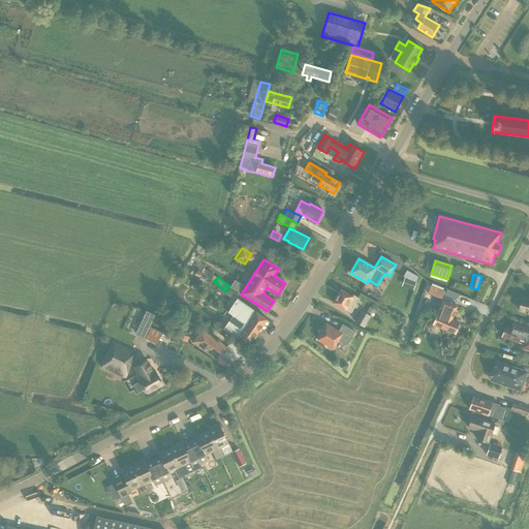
[(401,284),(413,289),(415,282),(403,277),(401,284)]
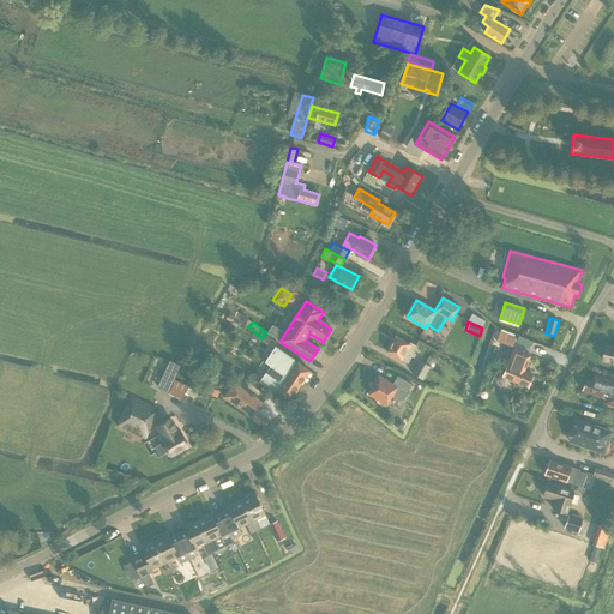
[(497,341),(512,348),(516,338),(500,331),(497,341)]
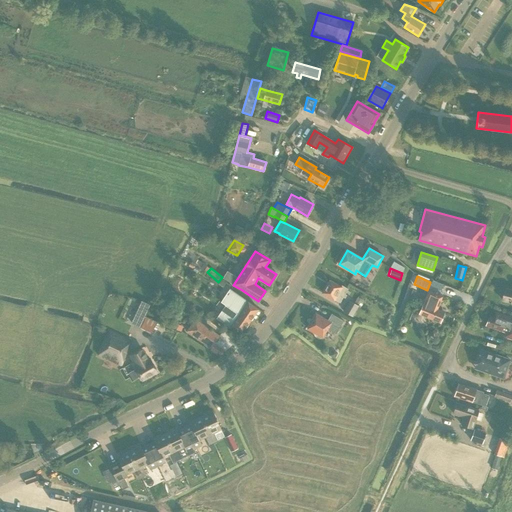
[(340,287),(329,281),(322,293),(334,300),(334,299),(340,302),(348,289),(342,285),(340,287)]
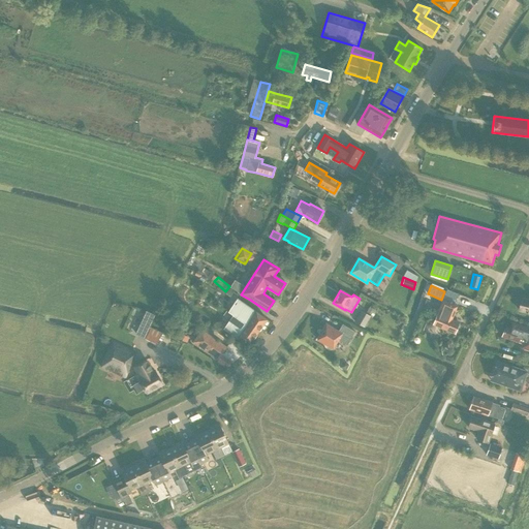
[(249,345),(268,319),(256,312),(256,311),(238,299),(228,311),(234,315),(226,324),(231,328),(228,332),(238,339),(239,338),(249,345)]
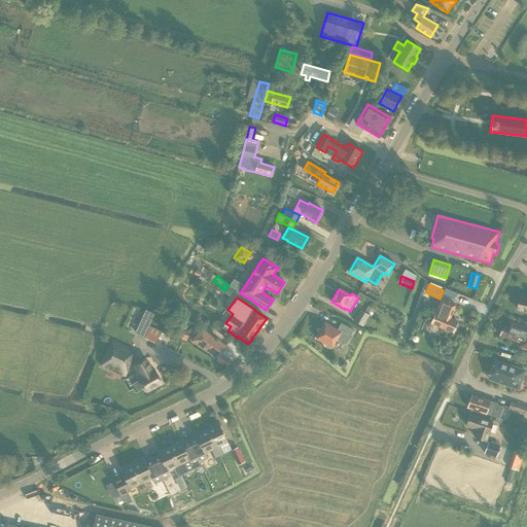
[(526,301),(520,299),(517,309),(526,311),(526,301)]
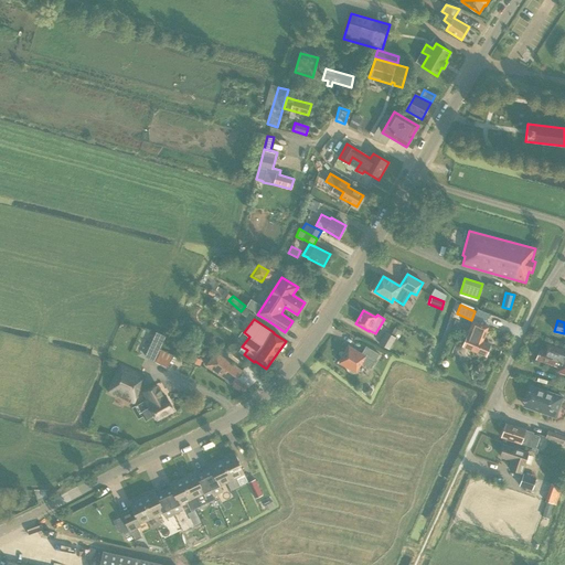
[(487,327),(472,321),(462,347),(486,356),(491,344),(481,341),(487,327)]
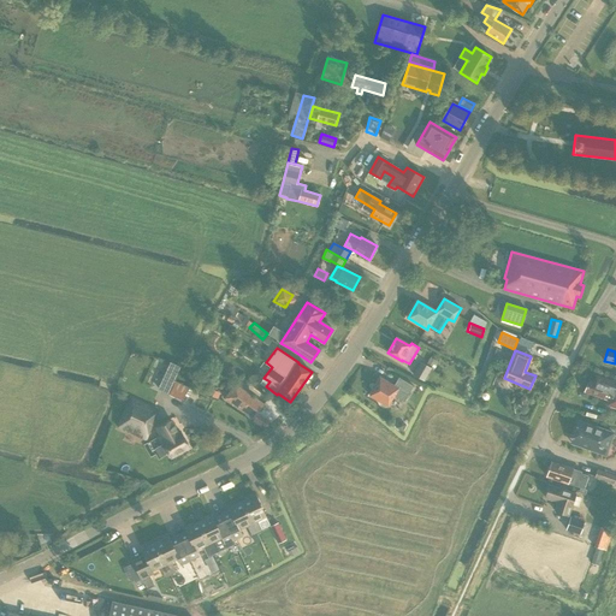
[(414,375),(425,381),(431,369),(433,371),(438,362),(430,357),(427,363),(432,366),(432,367),(420,361),(414,375)]
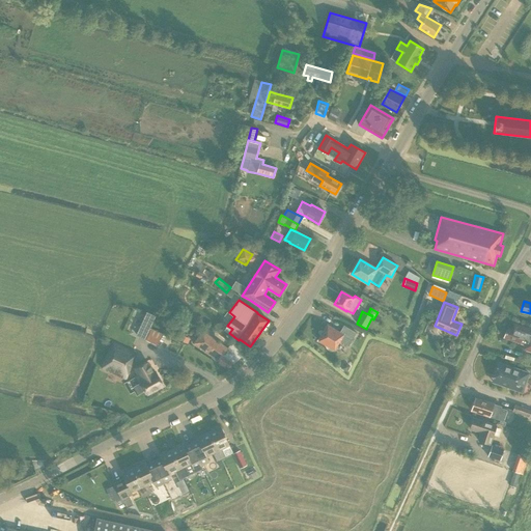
[(142,322),(136,336),(145,340),(150,329),(151,326),(142,322)]
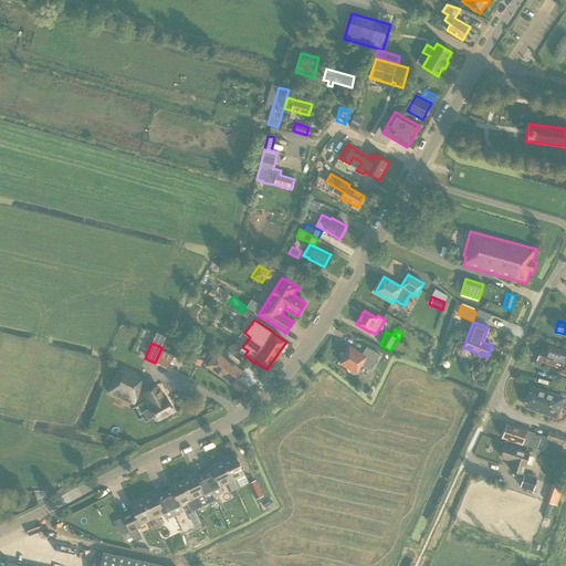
[(565,349),(547,344),(545,350),(541,348),(537,359),(558,367),(557,373),(563,374),(565,374),(565,349)]
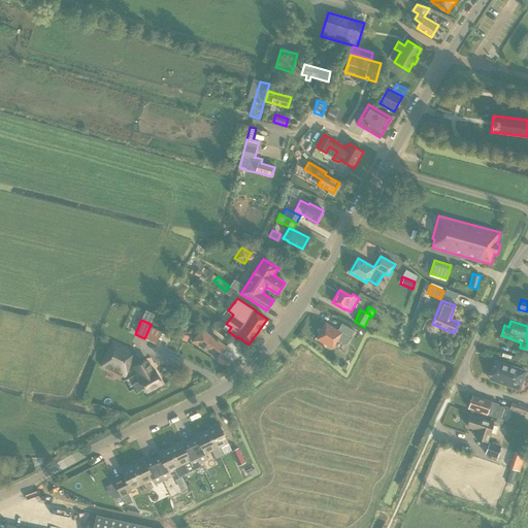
[(337,331),(326,324),(317,339),(332,349),(337,339),(347,344),(354,331),(341,324),(337,331)]
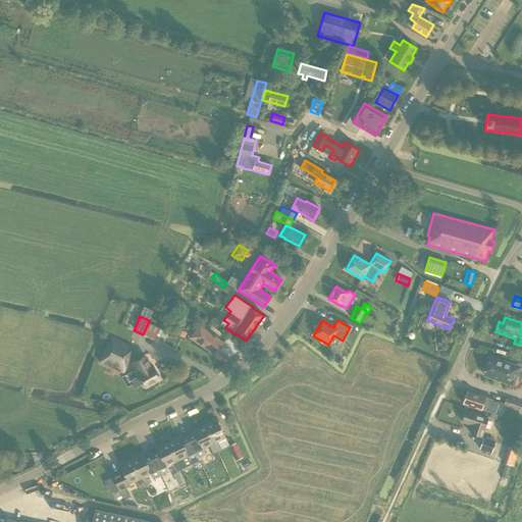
[(148,323),(143,334),(155,340),(160,328),(148,323)]
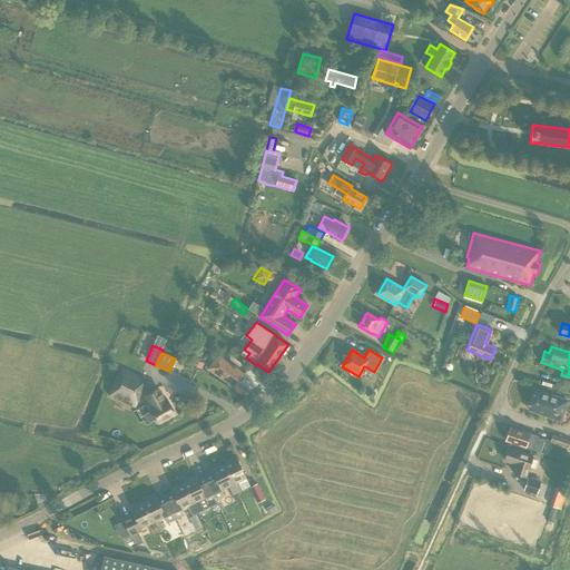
[(207,369),(235,389),(245,374),(217,354),(207,369)]
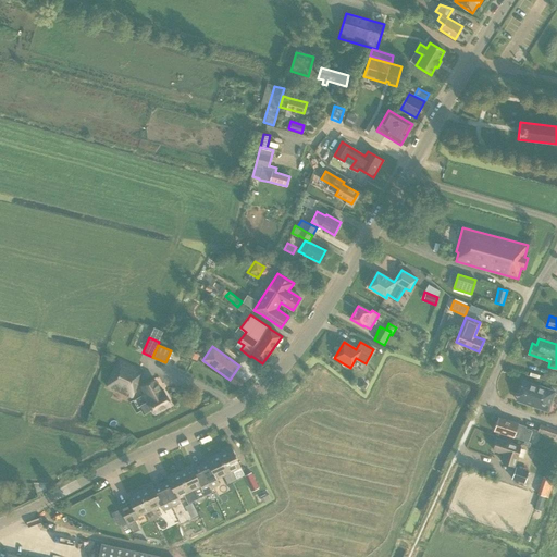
[(197,361),(199,355),(189,350),(187,357),(197,361)]
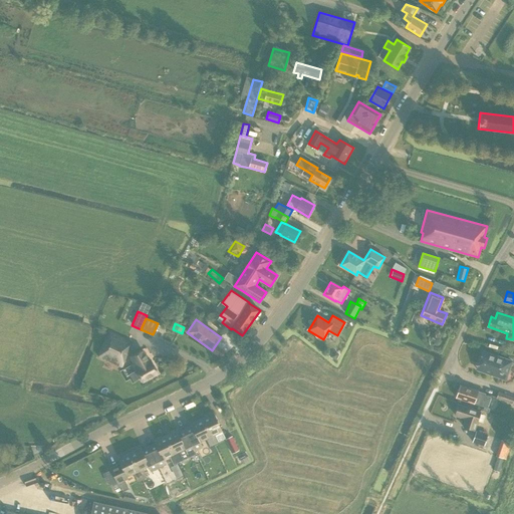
[(347,323),(342,332),(350,336),(354,328),(347,323)]
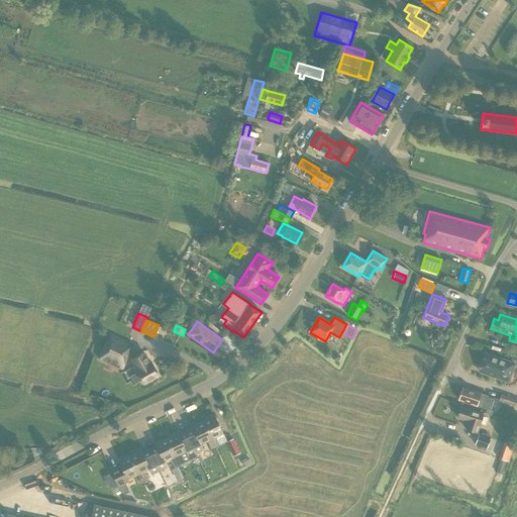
[(98,358),(122,370),(130,352),(128,351),(131,344),(109,335),(98,358)]
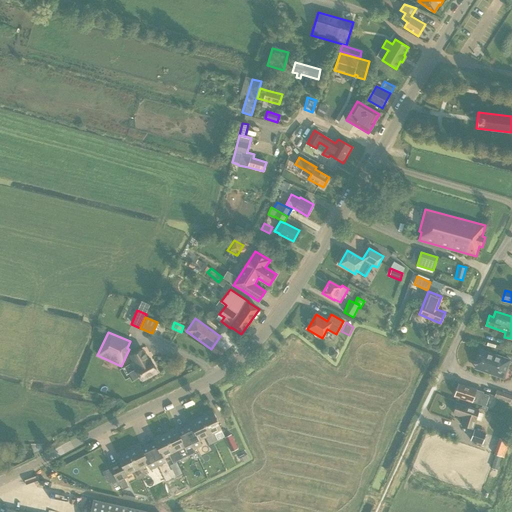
[(157,372),(150,358),(144,349),(130,356),(136,366),(135,367),(142,380),(157,372)]
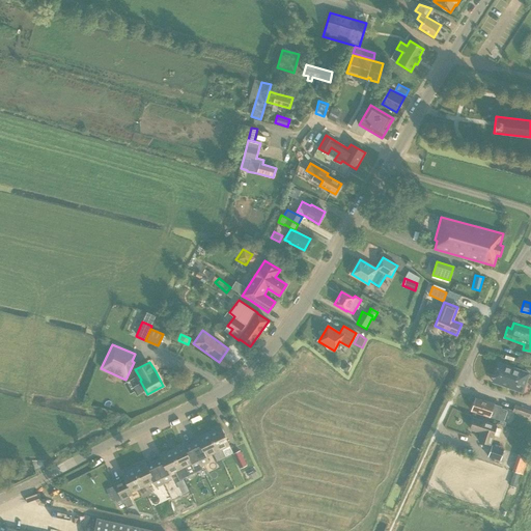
[(529,373),(498,363),(492,383),(513,390),(514,389),(522,392),(524,387),(525,387),(529,373)]
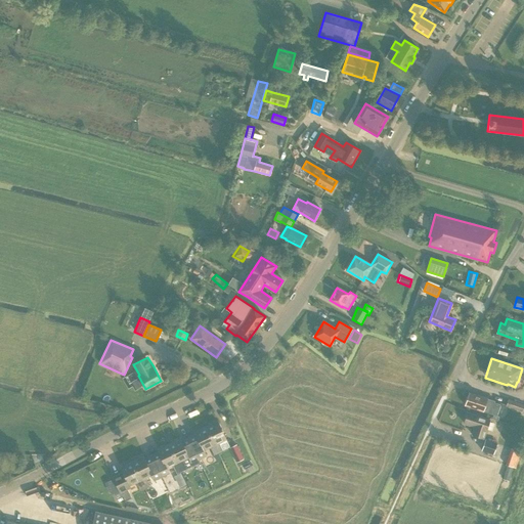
[(469,393),(465,405),(483,411),(496,416),(499,404),(494,402),(494,401),(487,398),(487,399),(469,393)]
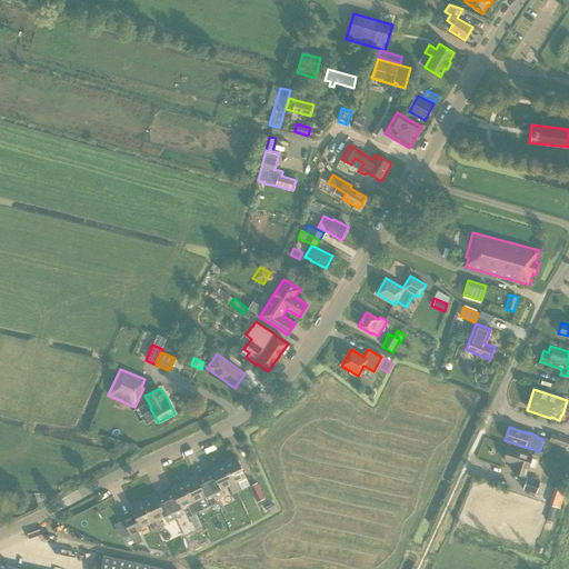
[(568,440),(550,435),(548,442),(566,449),(566,447),(568,448),(568,440)]
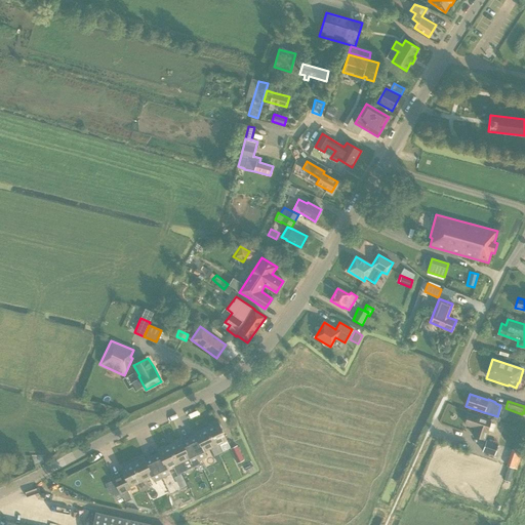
[(484,440),(490,421),(484,419),(484,418),(469,413),(465,425),(476,428),(473,436),(484,440)]
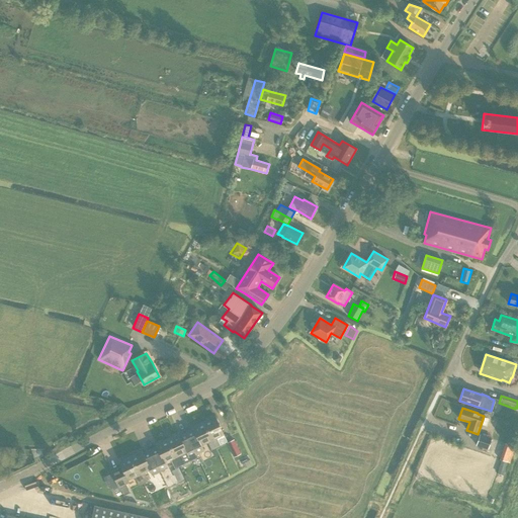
[(214,416),(203,422),(217,448),(221,446),(217,438),(224,435),(214,416)]
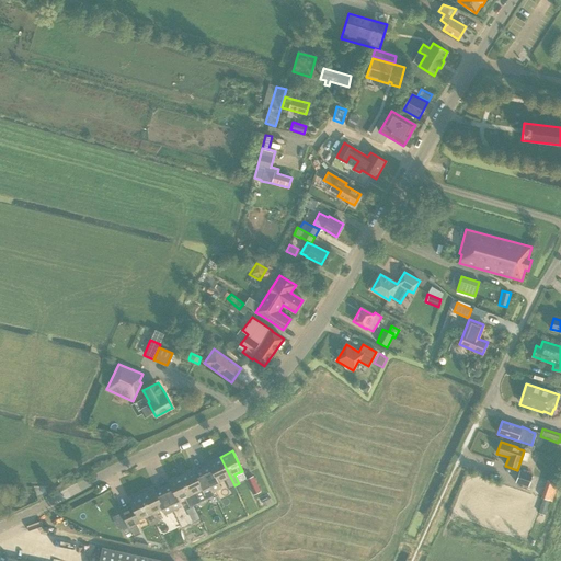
[(209,464),(201,468),(213,492),(220,489),(218,483),(225,480),(229,489),(235,485),(220,457),(208,462),(209,464)]
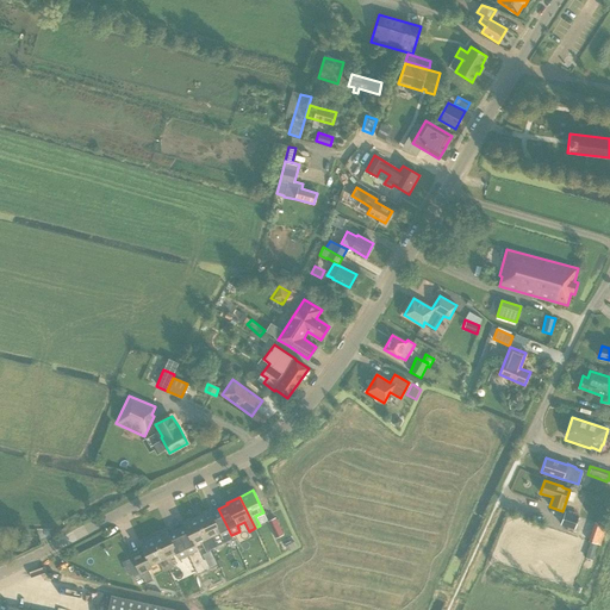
[(231,535),(218,509),(210,512),(210,511),(197,517),(211,549),(217,547),(212,537),(221,534),(223,539),(231,535)]
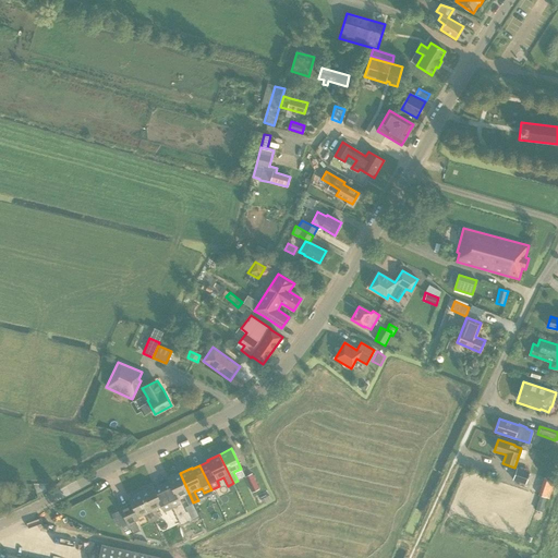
[(513,481),(525,484),(529,472),(517,468),(513,481)]
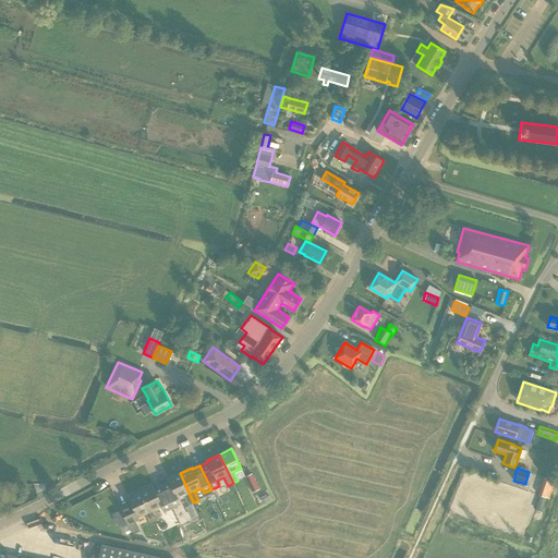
[(168,481),(161,484),(172,508),(180,505),(177,499),(184,496),(189,505),(193,502),(180,473),(167,480),(168,481)]
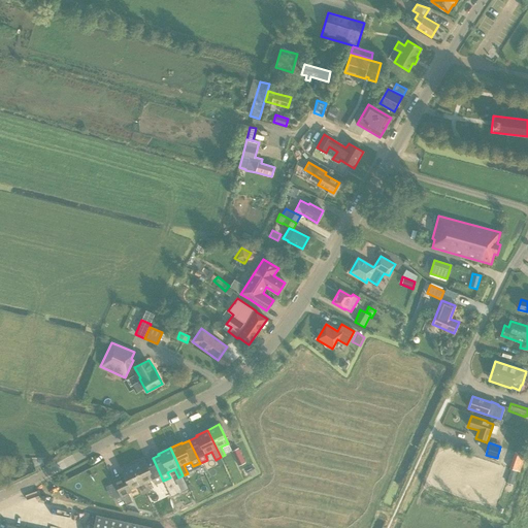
[(248,466),(239,448),(231,452),(240,470),(248,466)]
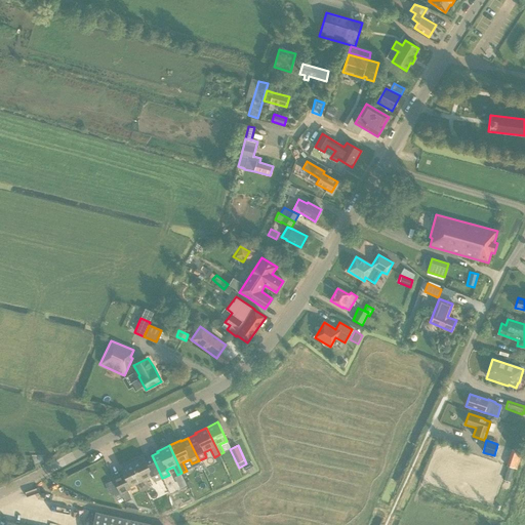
[(507,466),(516,469),(522,452),(512,449),(507,466)]
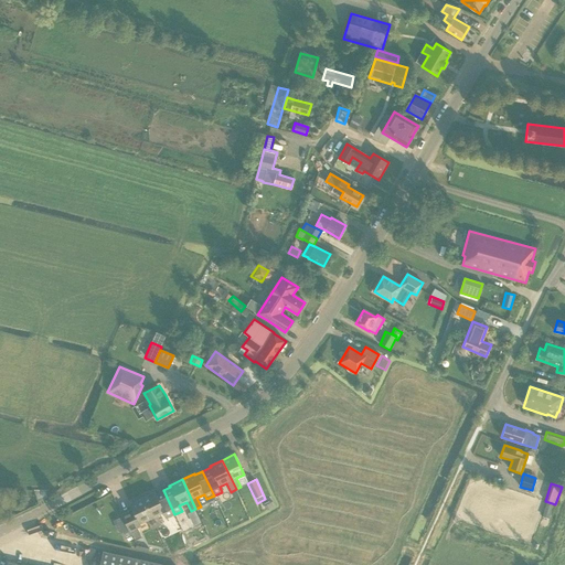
[(155,492),(142,498),(157,528),(161,525),(157,515),(164,512),(168,518),(174,514),(163,490),(156,494),(155,492)]
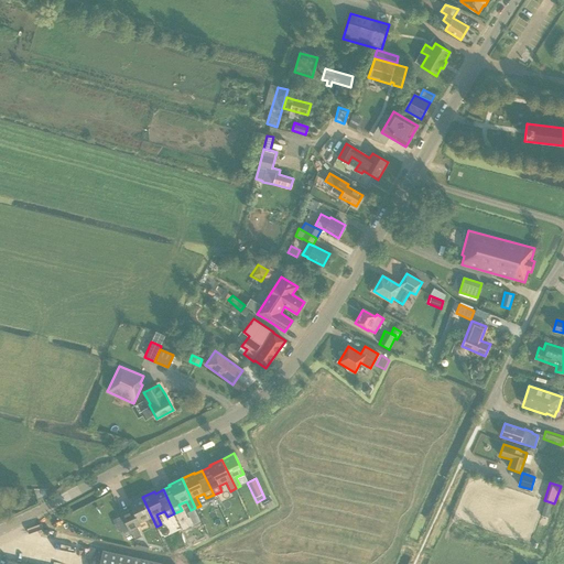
[(130,502),(132,508),(121,513),(122,516),(116,519),(122,531),(128,529),(130,531),(134,540),(142,537),(138,527),(140,525),(139,523),(147,520),(151,529),(156,527),(142,497),(130,502)]
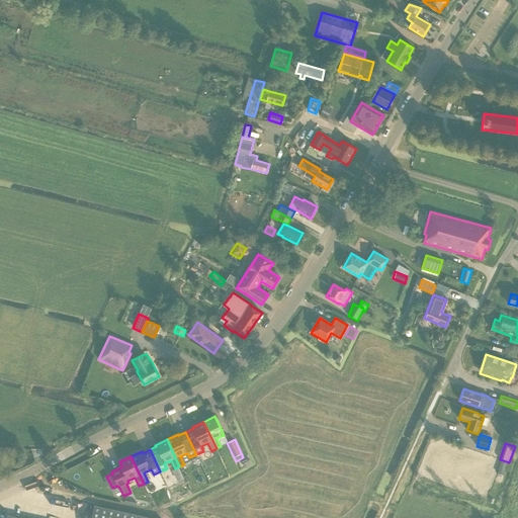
[(66,504),(67,497),(57,495),(56,502),(66,504)]
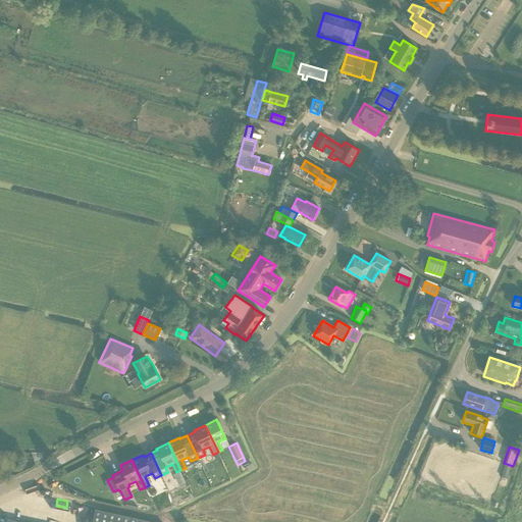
[(149,521),(95,510),(92,521),(17,521),(7,520),(6,521),(149,521)]
